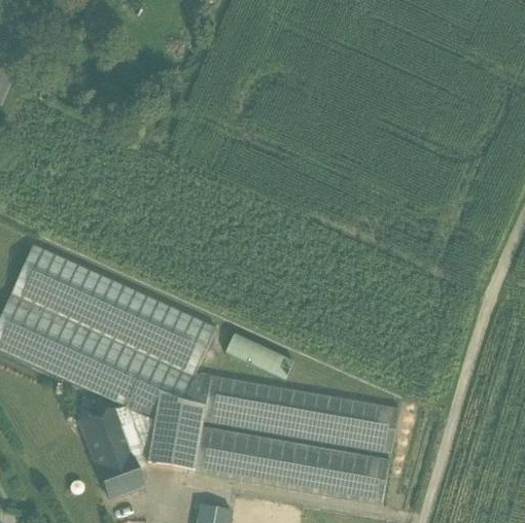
[(218,326),(34,244),(0,320),(0,350),(127,408),(138,382),(162,393),(184,403),(218,326)]
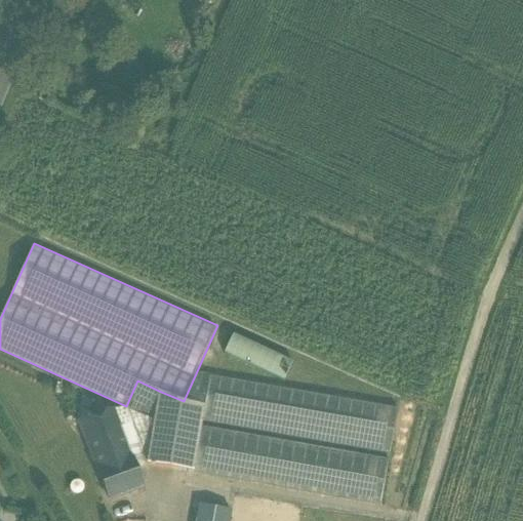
[(238,333),(230,353),(286,377),(294,358),(238,333)]
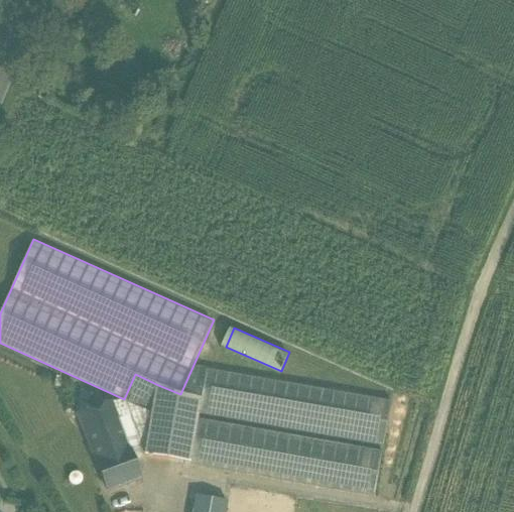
[(392,399),(207,366),(201,404),(199,412),(385,444),(392,399)]
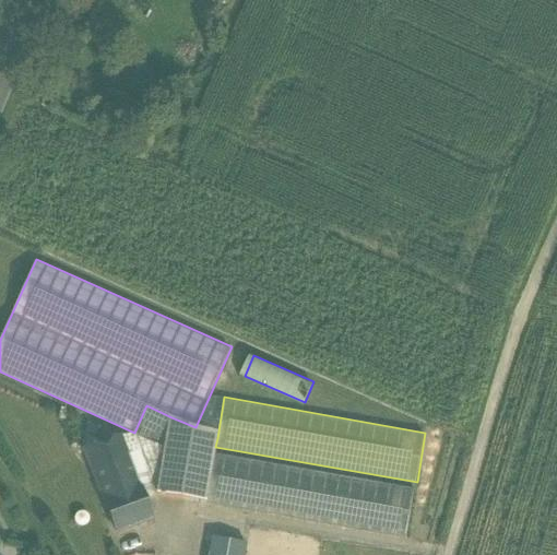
[(172,417),(146,405),(134,433),(122,436),(130,453),(129,455),(145,498),(158,493),(172,417)]
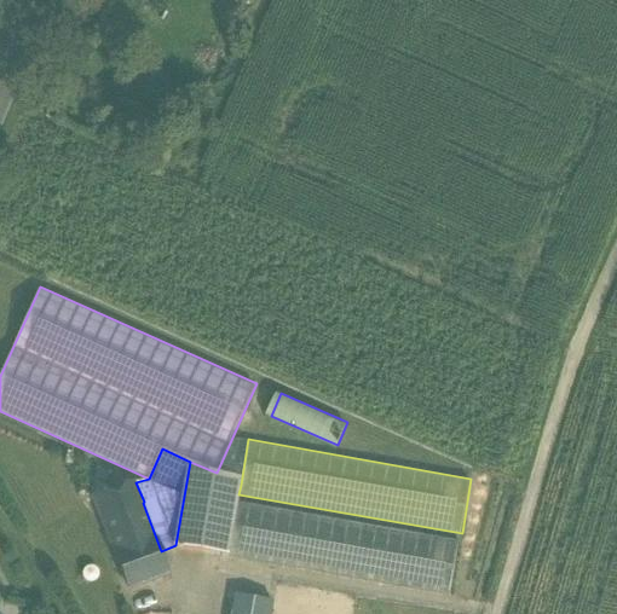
[(217,473),(190,462),(176,545),(223,554),(229,554),(238,499),(238,494),(241,485),(217,473)]
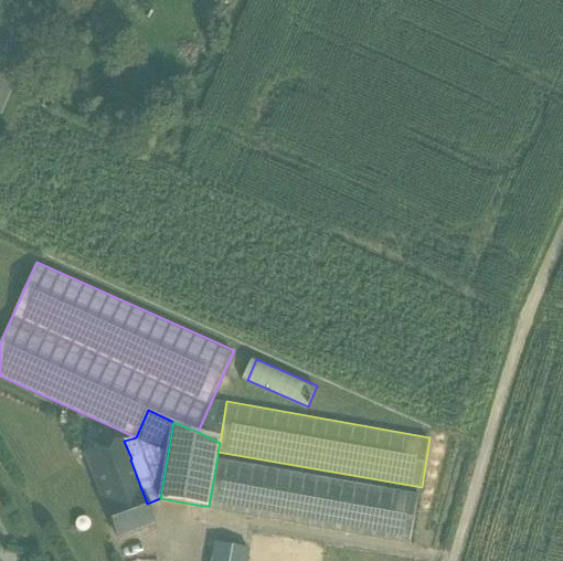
[(124,441),(87,454),(94,473),(130,459),(131,458),(124,441)]
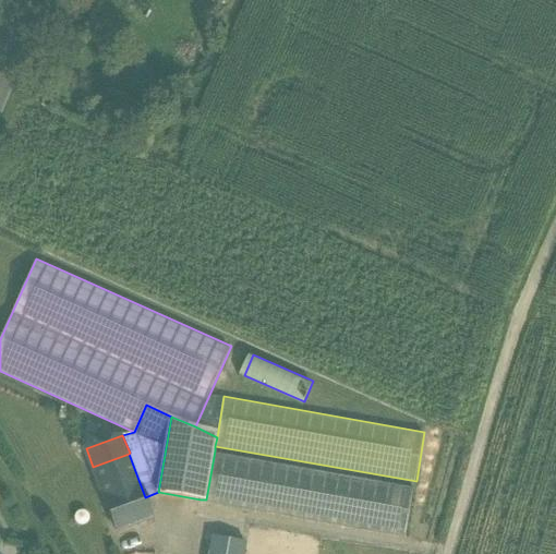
[(206,500),(407,536),(415,485),(215,450),(206,500)]
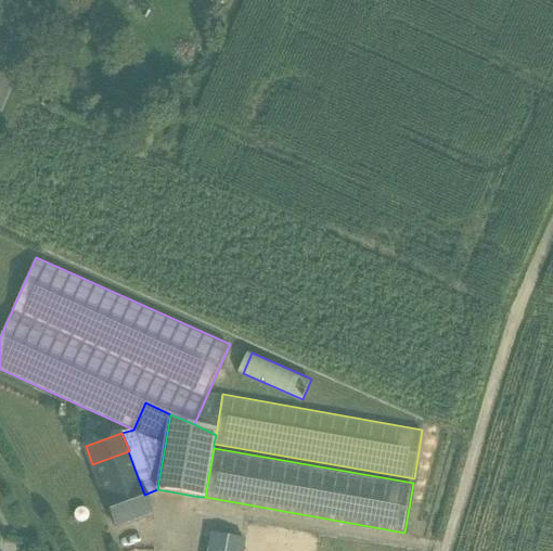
[(128,451),(92,464),(116,526),(152,513),(144,495),(128,451)]
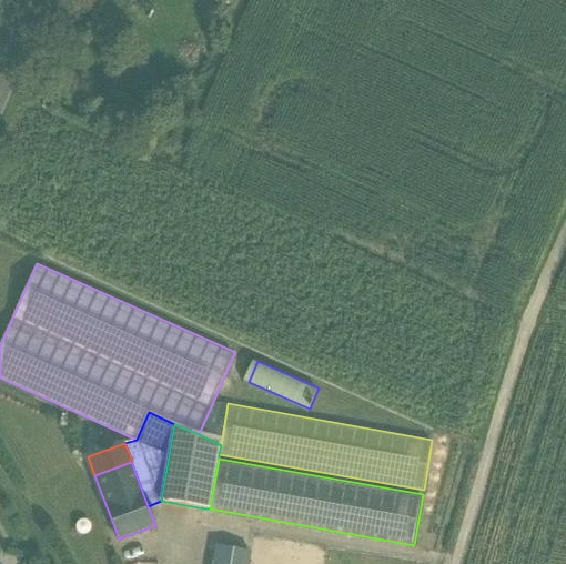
[(249,563),(251,551),(216,545),(213,563),(249,563)]
